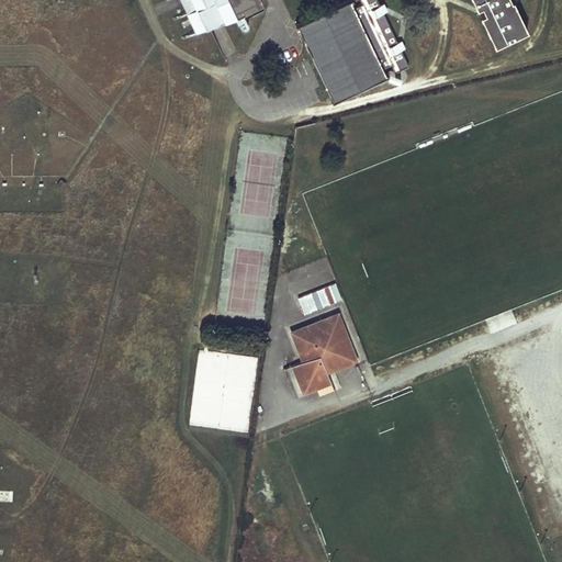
[(180,0),(195,30),(257,0),(180,0)]
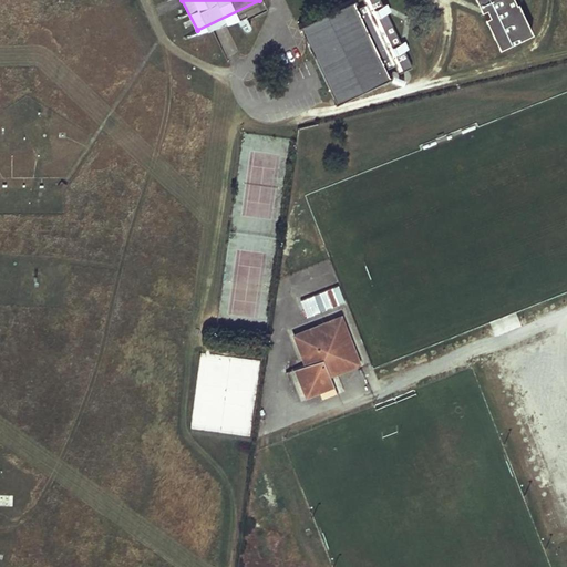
[(380,0),(362,0),(363,2),(356,7),(353,1),(354,0),(347,0),(298,23),(297,26),(298,27),(301,26),(337,99),(332,100),(333,102),(336,102),(341,100),(390,76),(391,74),(390,72),(388,73),(384,69),(393,64),(397,73),(411,66),(411,64),(380,0)]
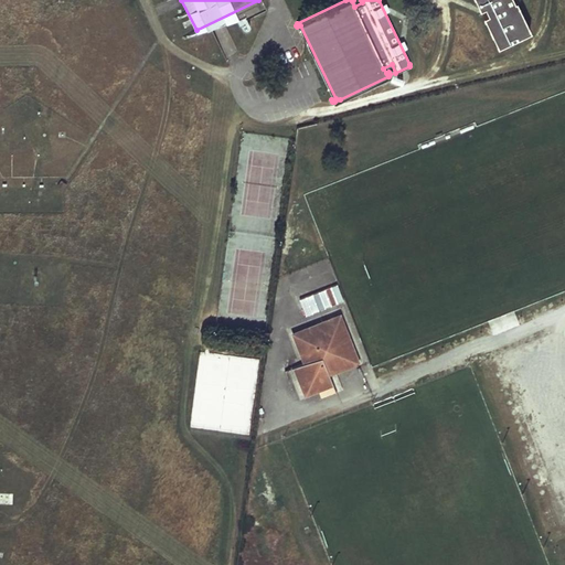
[(475,0),(479,7),(482,4),(486,11),(482,13),(497,44),(529,29),(514,0),(475,0)]
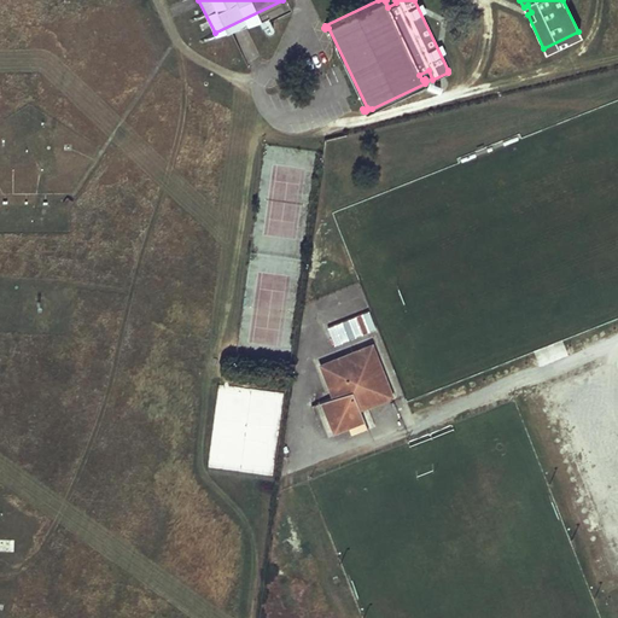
[(368,310),(326,326),(333,344),(375,330),(368,310)]
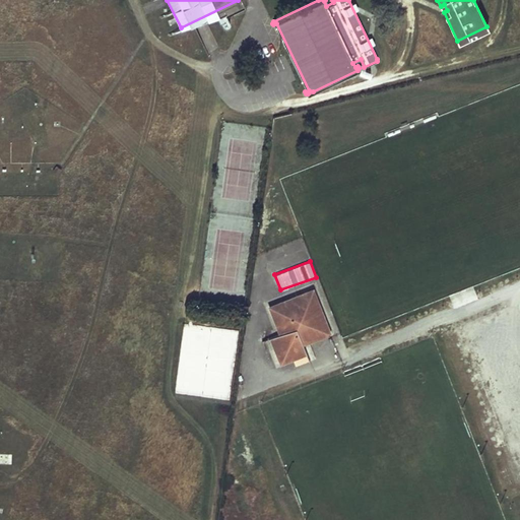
[(321,314),(313,291),(291,300),(293,304),(282,307),(281,304),(270,308),(280,335),(270,339),(280,365),(306,354),(303,345),(329,335),(325,323),(321,324),(318,315),(321,314)]
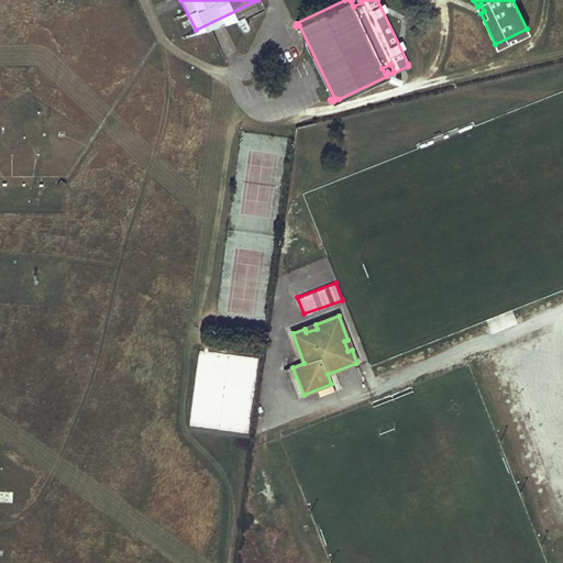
[(198,346),(189,427),(249,433),(257,356),(238,354),(239,352),(198,346)]
